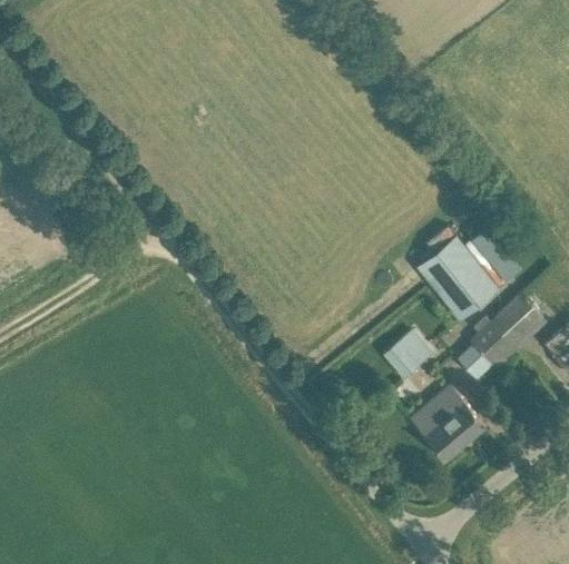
[(500,285),(522,265),(482,223),(461,244),(500,285)]
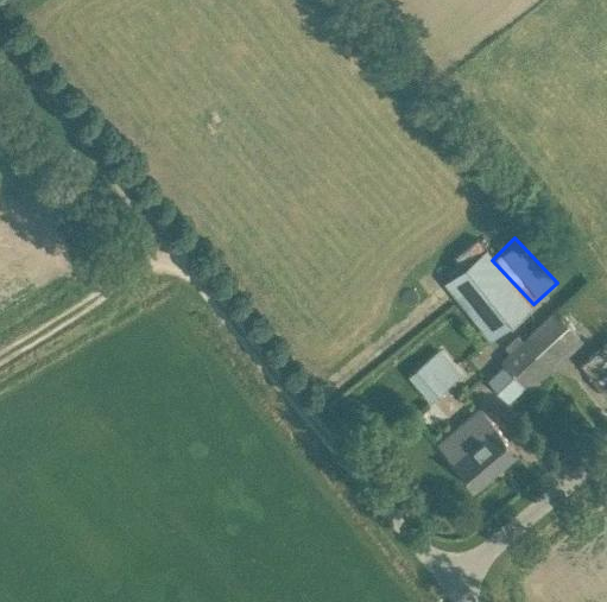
[(465,271),(446,286),(491,342),(531,310),(486,253),(465,271)]
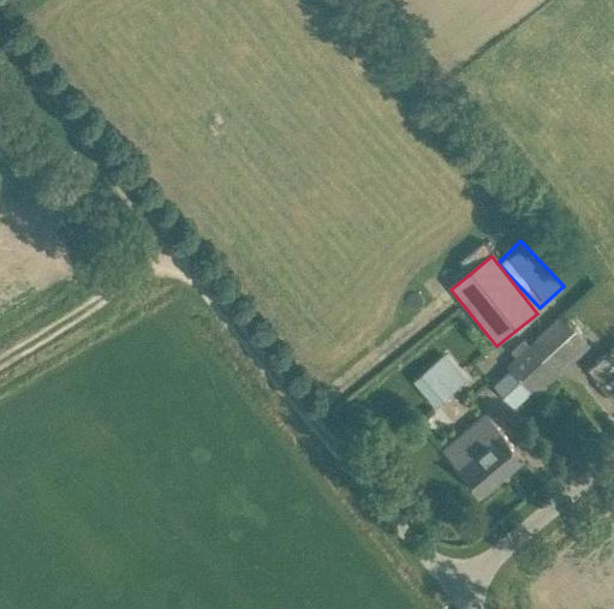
[(518,362),(508,370),(537,400),(590,348),(562,318),(530,350),(525,345),(513,356),(518,362)]
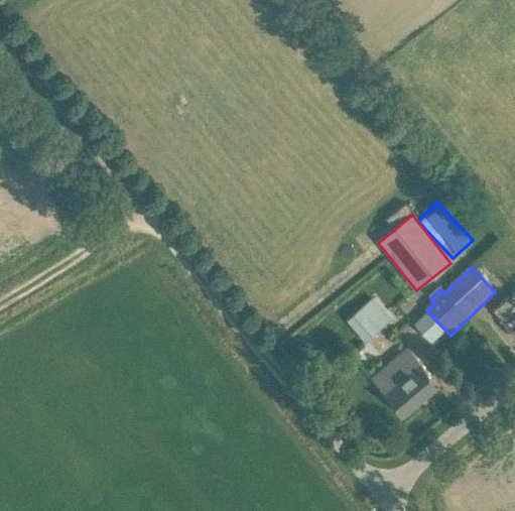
[(514,294),(494,312),(514,339),(514,294)]
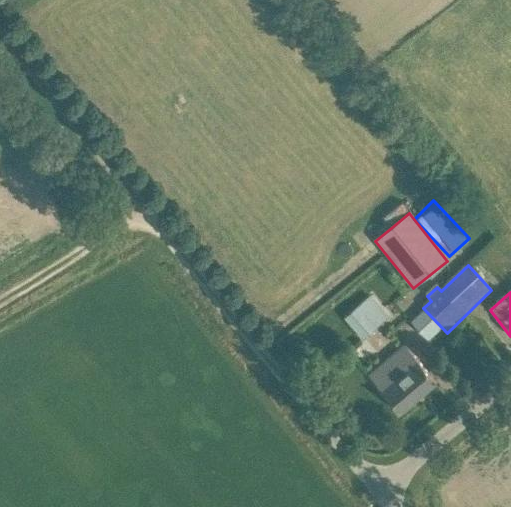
[(359,310),(347,321),(365,341),(377,331),(359,310)]
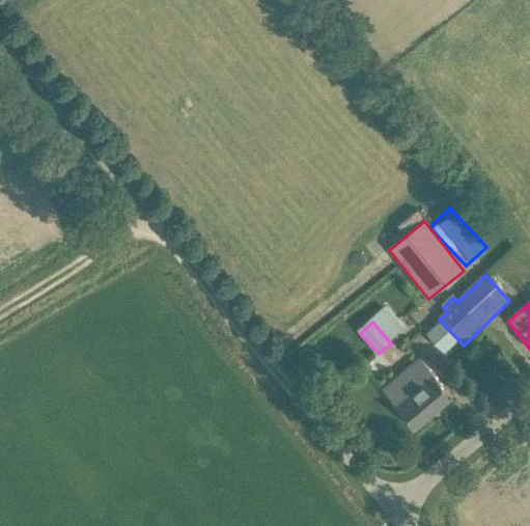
[(384,392),(416,431),(453,398),(440,383),(420,361),(416,365),(384,392)]
